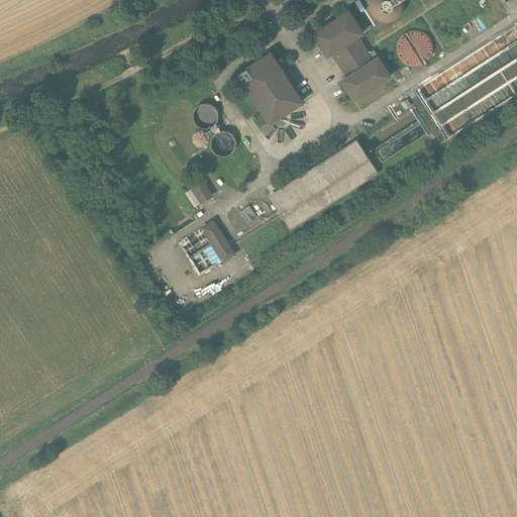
[(381,22),(387,22),(393,21),(398,17),(401,12),(403,7),(403,1),(402,0),(369,0),(368,3),(369,9),(371,14),(375,19),(381,22)]
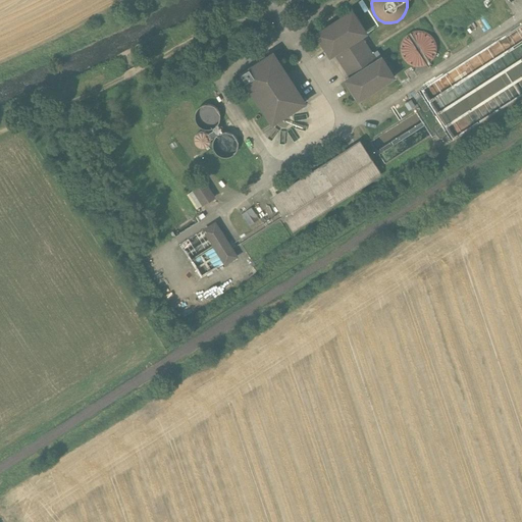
[(351,12),(315,36),(329,57),(334,54),(350,79),(345,82),(358,101),(394,79),(380,59),(375,62),(360,38),(365,35),(351,12)]
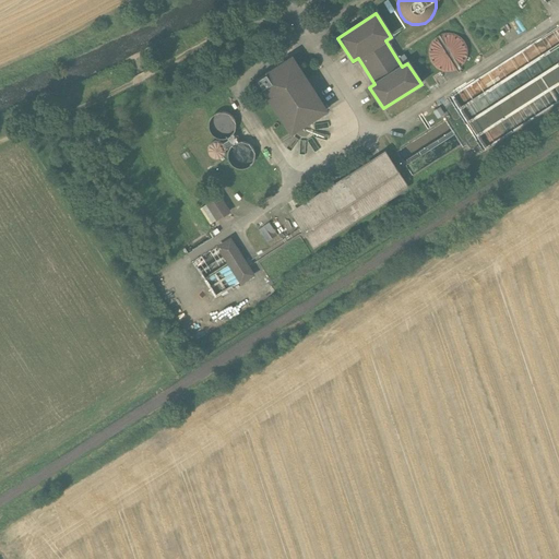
[(442,72),(449,72),(455,71),(461,68),(465,62),(467,56),(466,49),(464,43),(459,37),(453,35),(447,34),(440,36),(435,39),(430,45),(428,51),(429,58),(431,64),(436,69),(442,72)]
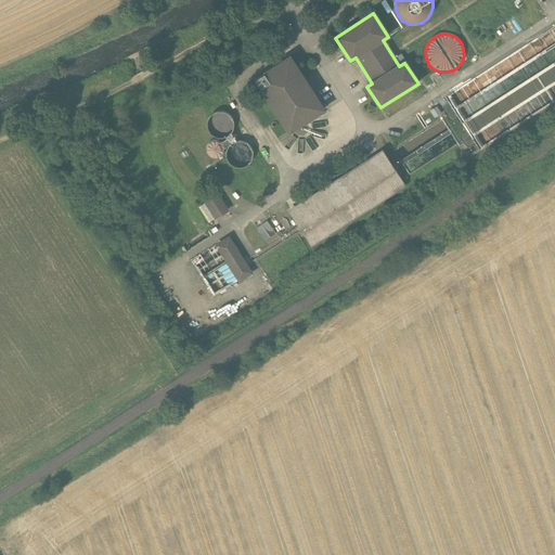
[(323,111),(289,57),(255,80),(288,132),(323,111)]
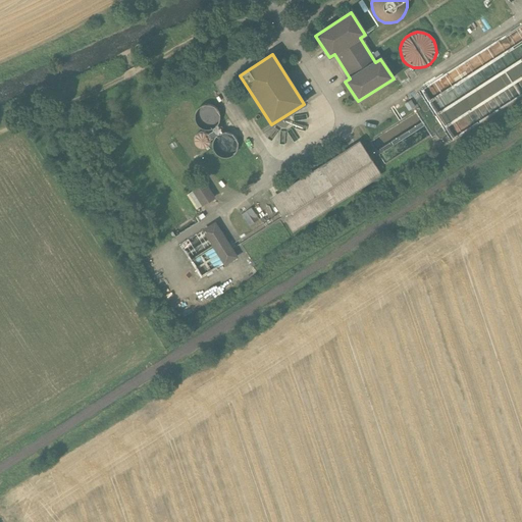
[(214,123),(214,106),(197,107),(197,124),(214,123)]
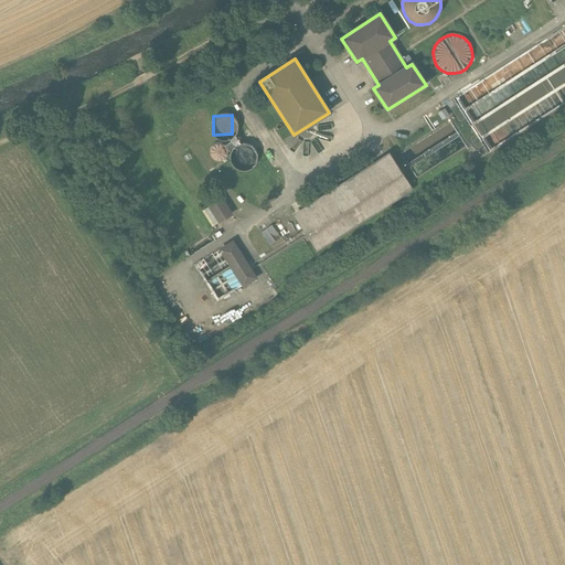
[(448,145),(459,138),(456,132),(407,162),(416,178),(435,167),(432,161),(451,150),(448,145)]
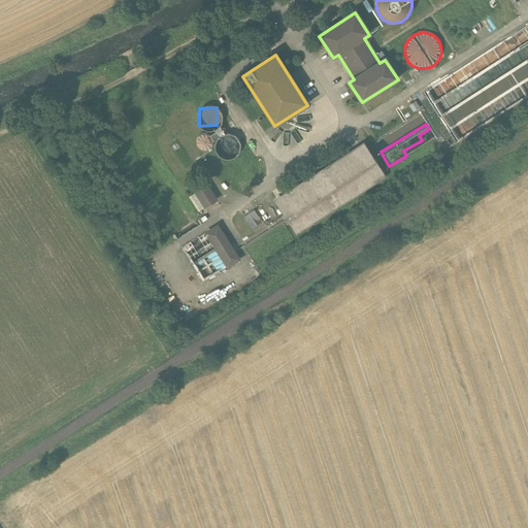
[(194,141),(204,151),(213,141),(203,131),(194,141)]
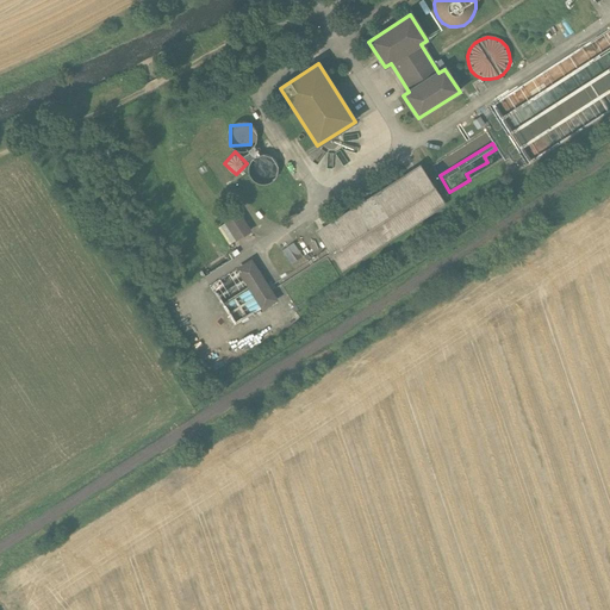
[(269,181),(275,161),(254,154),(248,174),(269,181)]
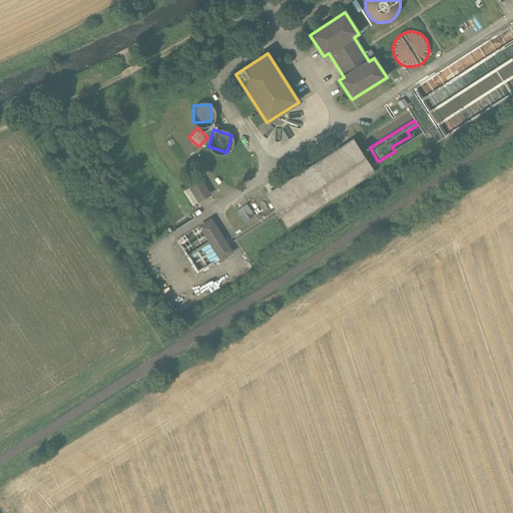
[(372,172),(353,142),(269,196),(288,226),(372,172)]
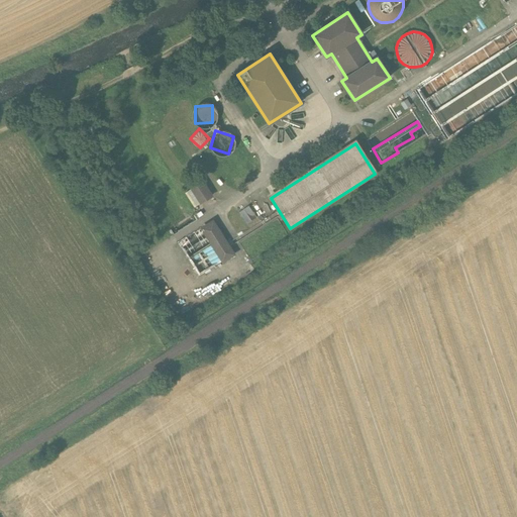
[(189,191),(185,194),(194,208),(211,197),(202,183),(197,186),(193,180),(185,185),(189,191)]
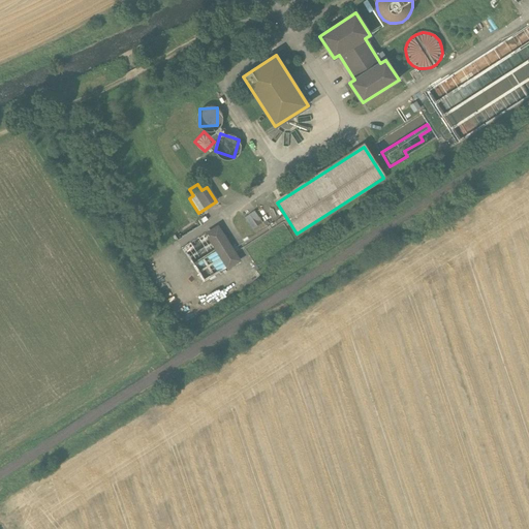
[(254,212),(244,218),(252,230),(262,223),(254,212)]
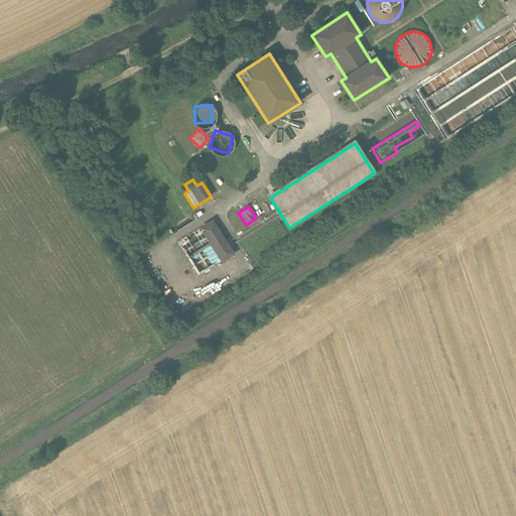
[(212,222),(202,229),(223,262),(233,255),(212,222)]
